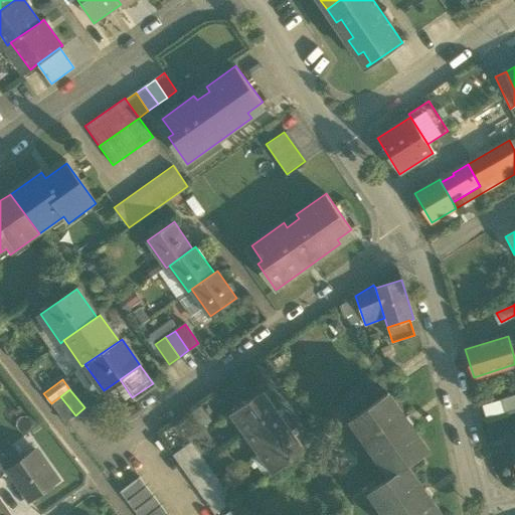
[(233,412),(247,432),(277,411),(263,391),(233,412)]
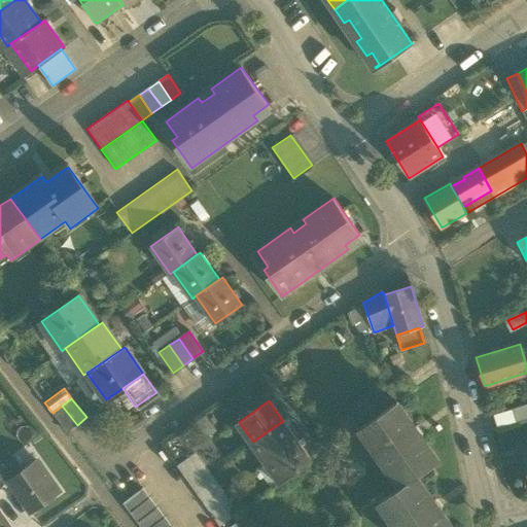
[(390,470),(401,486),(416,476),(437,460),(396,401),(364,424),(374,438),(370,442),(381,458),(386,455),(394,467),(390,470)]
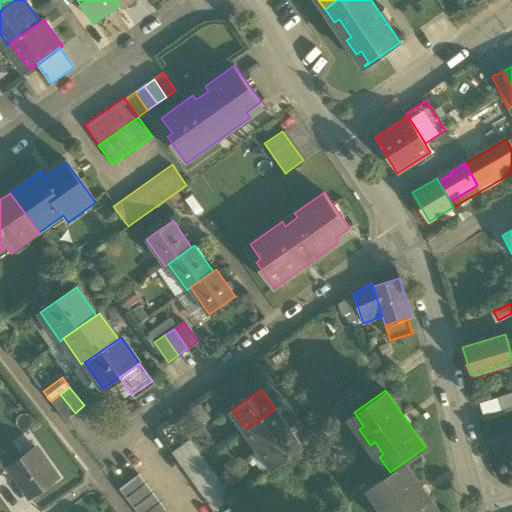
[(511,392),(498,396),(502,410),(511,406),(511,392)]
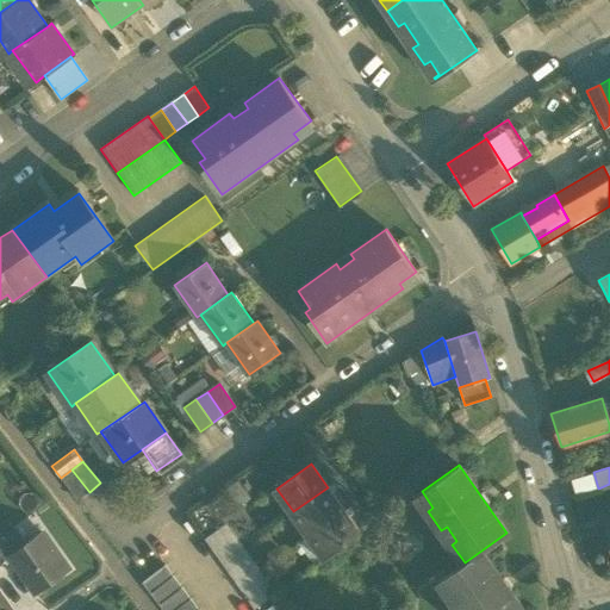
[(78,500),(89,492),(72,470),(61,478),(78,500)]
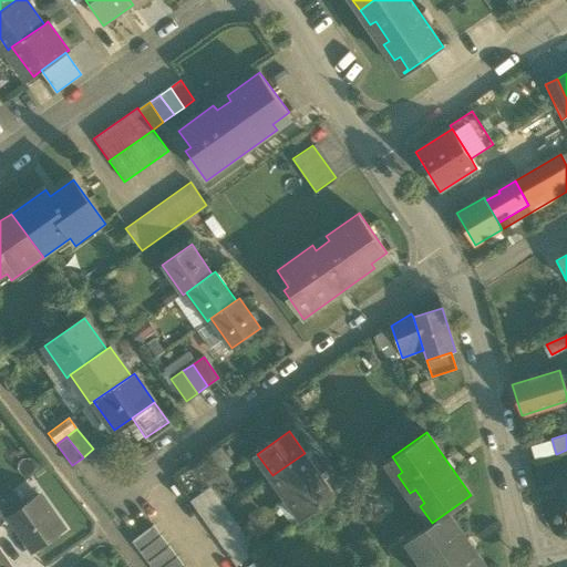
[(534,461),(556,454),(552,439),(528,446),(534,461)]
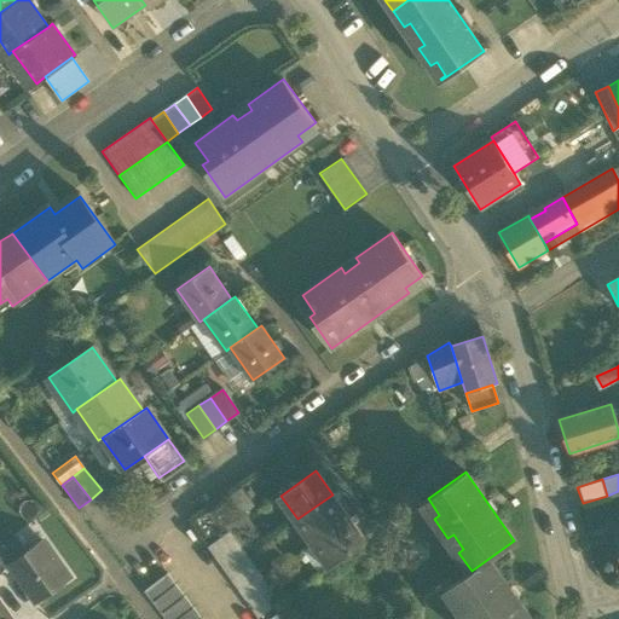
[(350,518),(333,495),(298,519),(314,543),(350,518)]
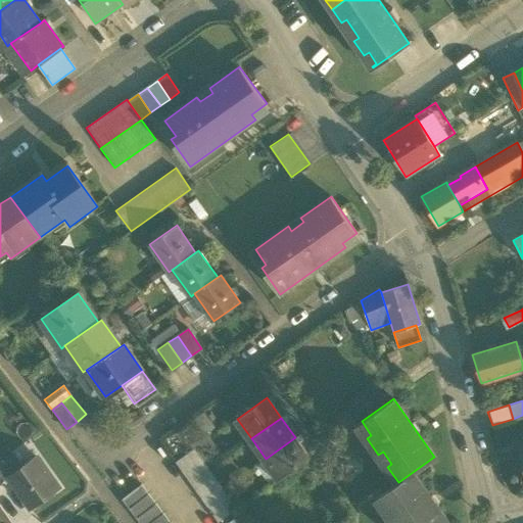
[(371,435),(362,421),(357,424),(367,438),(371,435)]
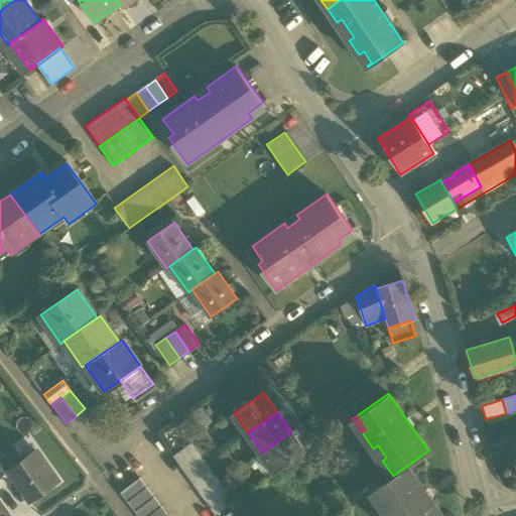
[(305,452),(291,431),(262,453),(276,472),(301,455),(305,452)]
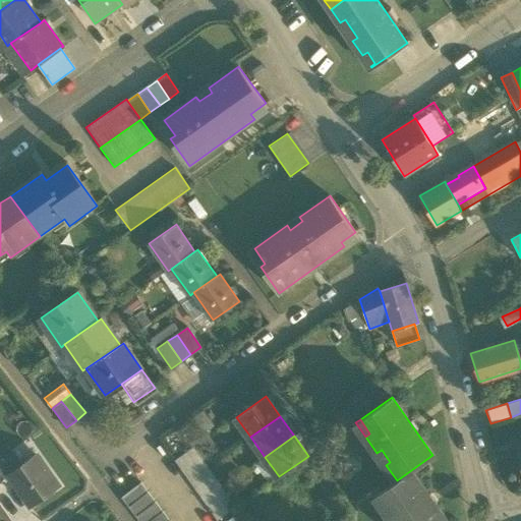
[(205,440),(197,445),(207,460),(215,455),(205,440)]
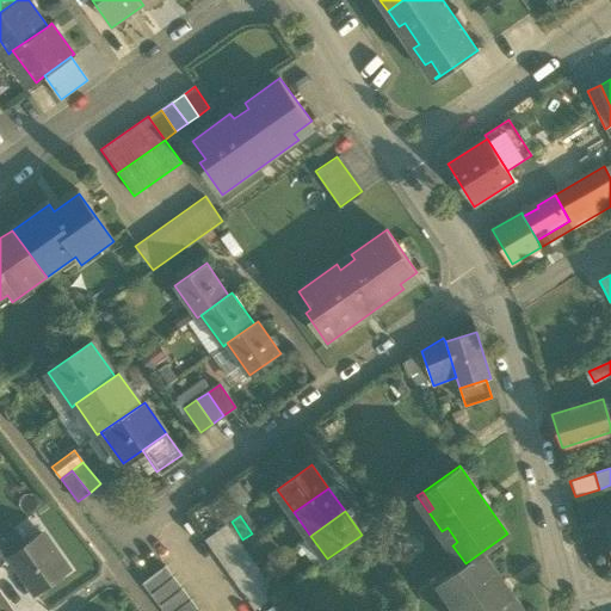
[(205,539),(214,551),(235,537),(227,524),(205,539)]
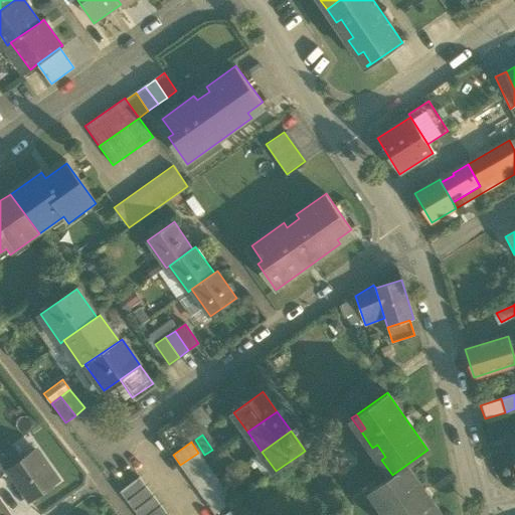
[(377,445),(372,448),(381,460),(385,457),(377,445)]
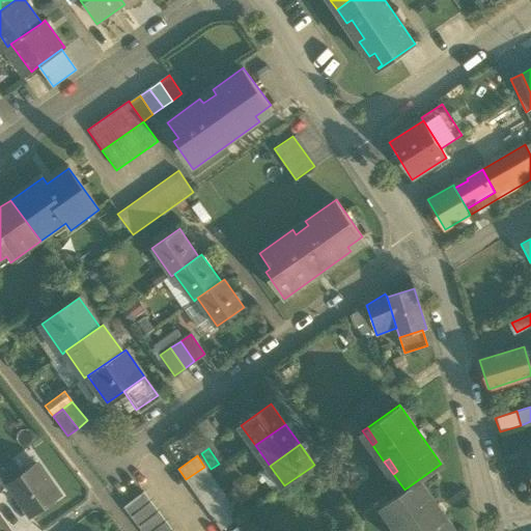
[(9,485),(31,515),(59,496),(46,476),(42,478),(34,468),(38,465),(37,464),(20,476),(8,484),(9,485)]
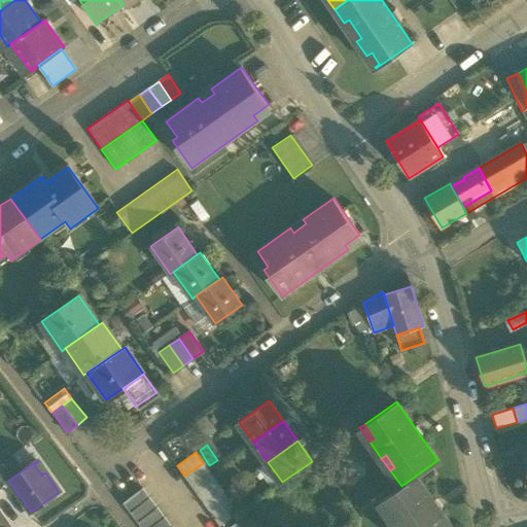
[(11,461),(0,467),(0,484),(2,487),(9,482),(8,481),(20,472),(11,461)]
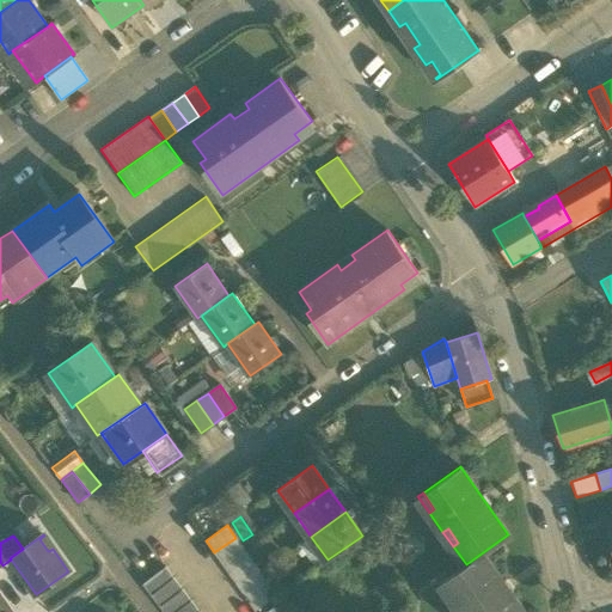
[(53,549),(44,536),(40,539),(48,551),(53,549)]
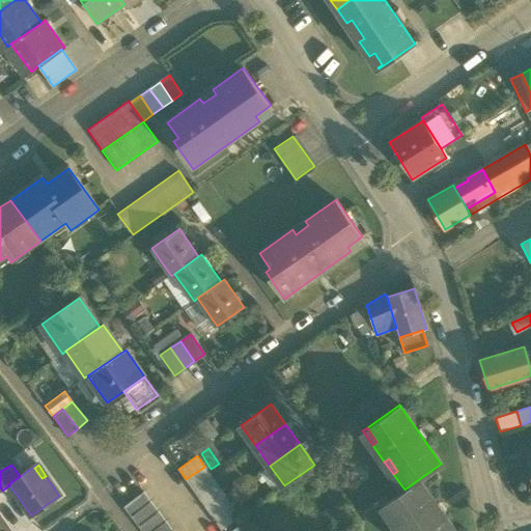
[(186,479),(193,490),(212,476),(204,467),(186,479)]
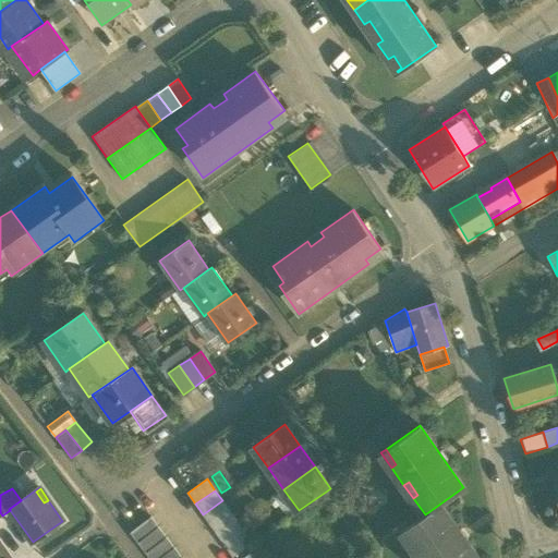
[(203,514),(209,525),(229,511),(222,500),(203,514)]
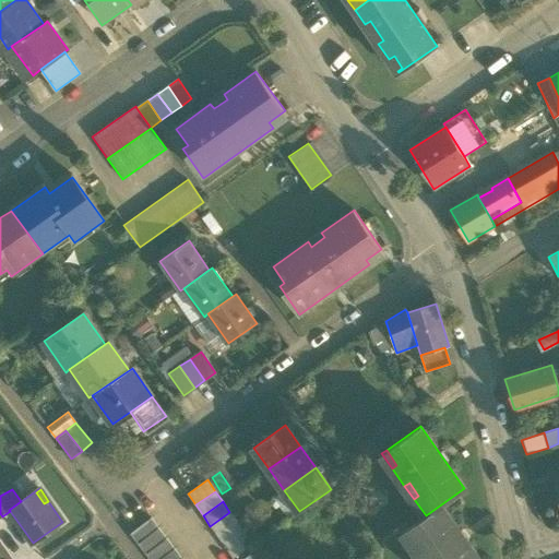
[(479,558),(441,504),(426,515),(402,532),(414,549),(419,546),(428,558),(427,558),(479,558)]
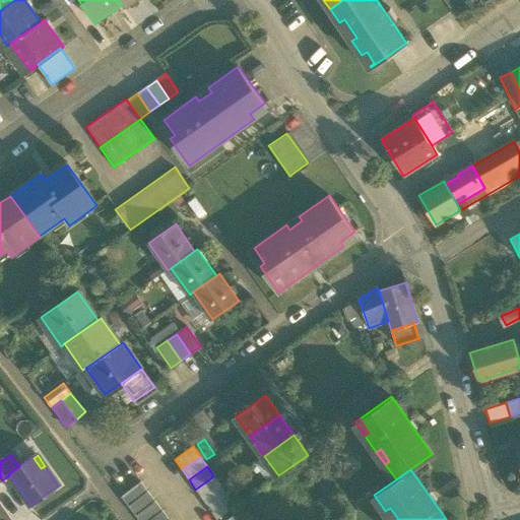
[(195,490),(202,499),(220,486),(213,476),(195,490)]
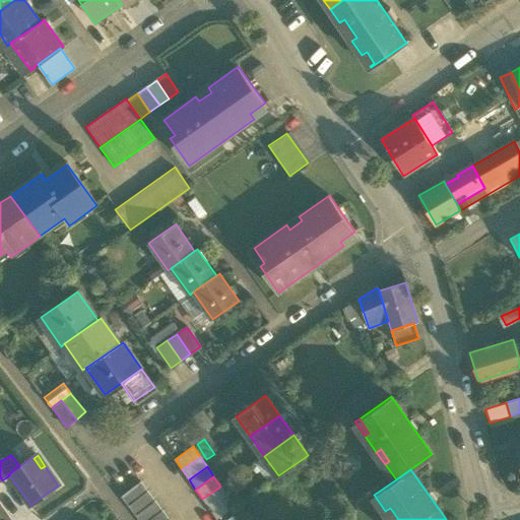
[(119,495),(138,519),(165,519),(135,482),(119,495)]
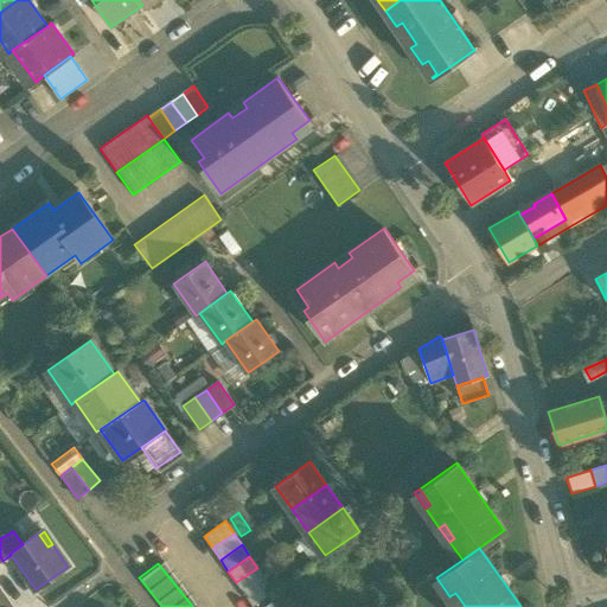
[(236,582),(244,594),(266,579),(257,568),(236,582)]
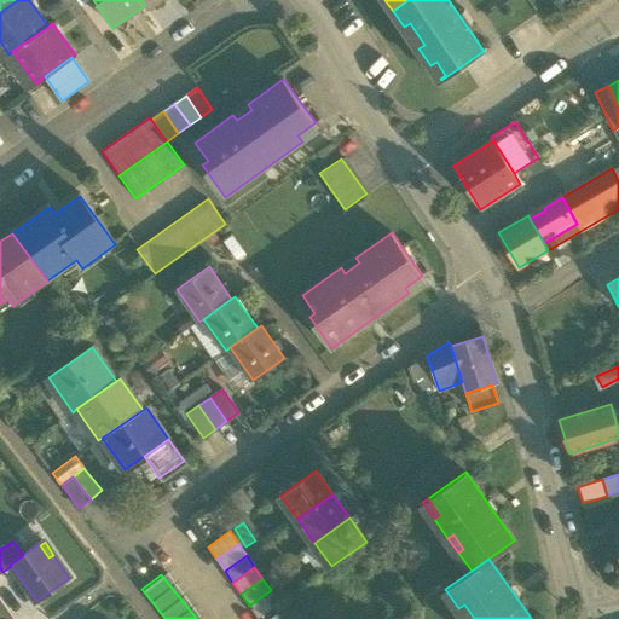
[(279,602),(271,590),(249,606),(258,618),(279,602)]
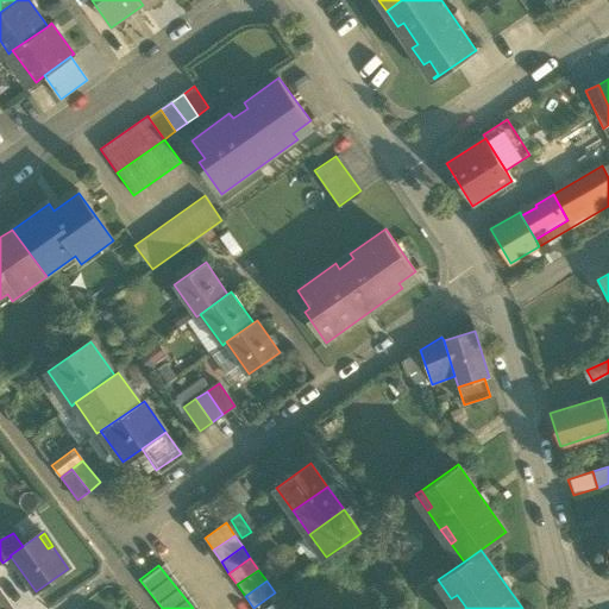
[(457,595),(451,598),(458,608),(465,608),(466,608),(457,595)]
